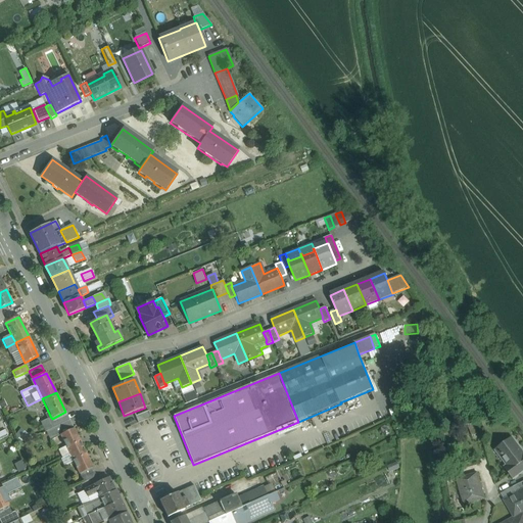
[(148,411),(135,416),(138,423),(151,418),(148,411)]
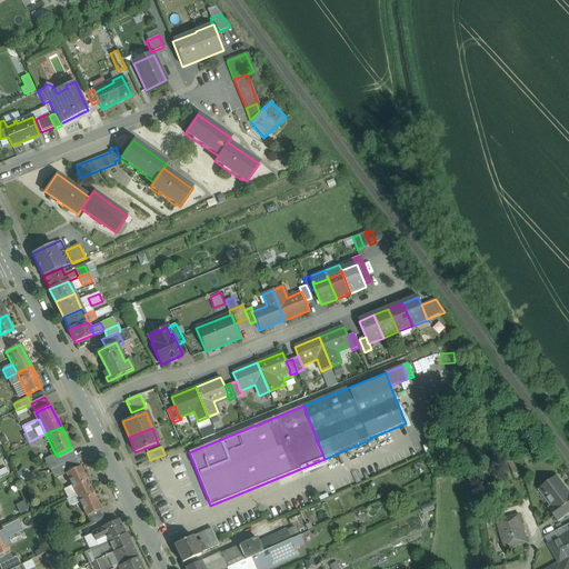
[(71,448),(57,456),(57,455),(53,457),(58,466),(76,458),(76,457),(71,448)]
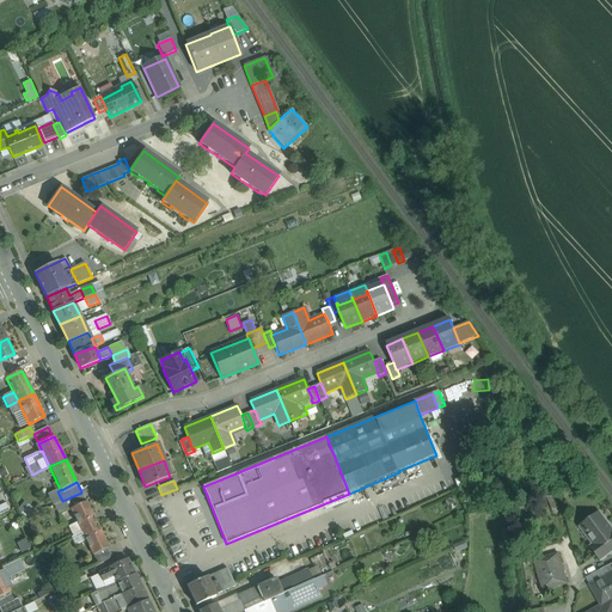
[(62,501),(54,506),(59,515),(71,509),(85,502),(81,493),(62,501)]
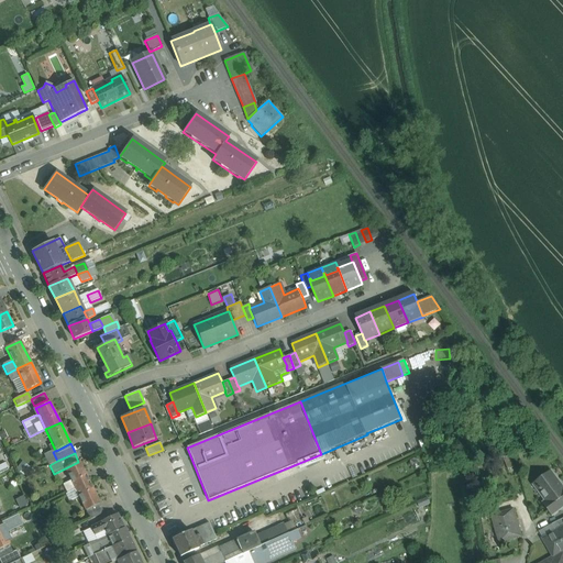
[(509,454),(503,457),(508,470),(515,466),(509,454)]
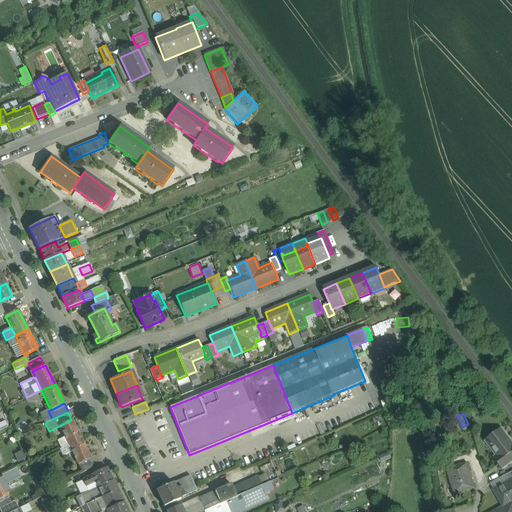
[(71,420),(59,426),(68,445),(81,439),(72,419),(71,420)]
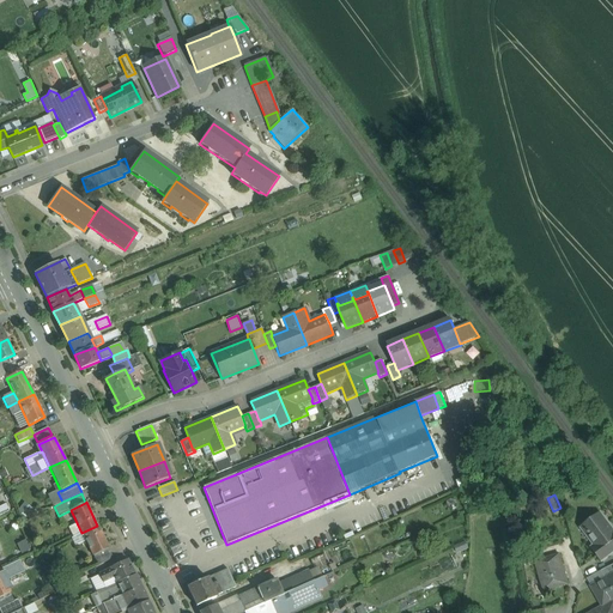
[(612,530),(604,517),(598,522),(595,519),(583,527),(586,534),(587,536),(590,534),(598,544),(594,546),(599,551),(598,551),(599,552),(596,554),(602,562),(612,552),(612,530)]
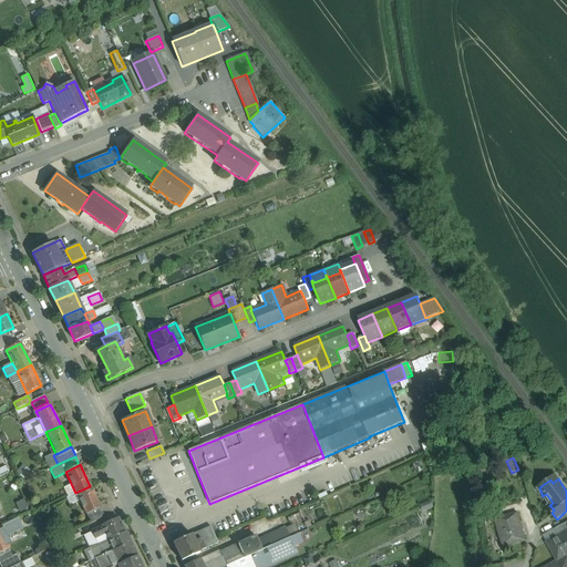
[(90,486),(75,493),(85,514),(100,507),(100,506),(90,486)]
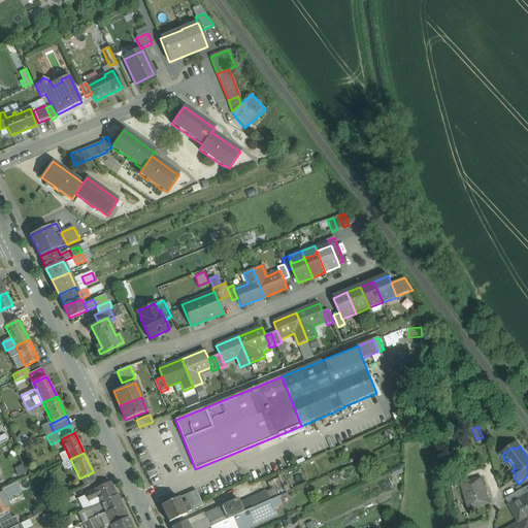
[(93,472),(79,479),(85,488),(97,481),(93,472)]
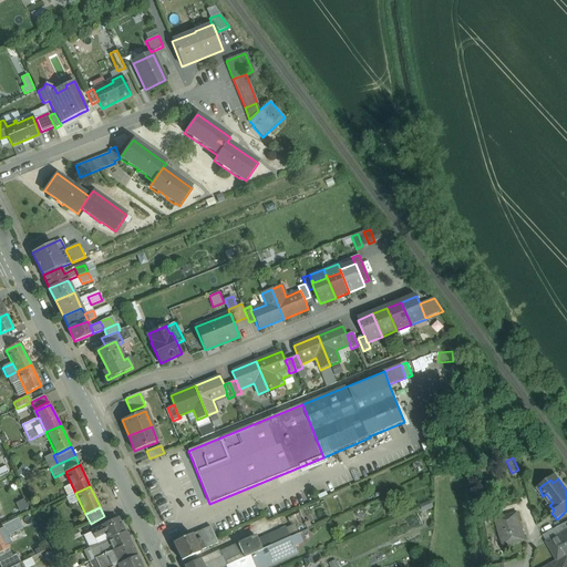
[(496,512),(484,515),(485,523),(495,521),(498,519),(496,512)]
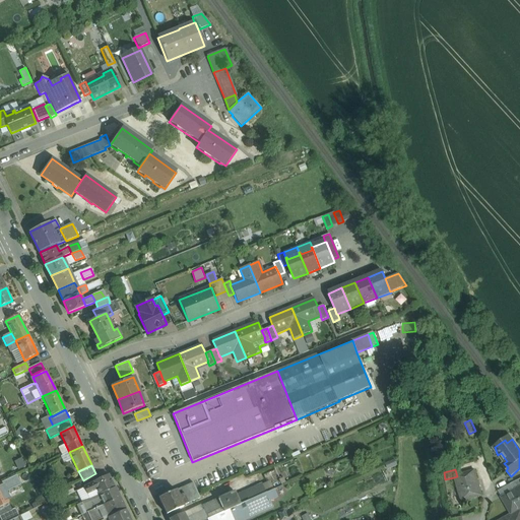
[(457,476),(454,477),(461,502),(481,496),(474,471),(457,476)]
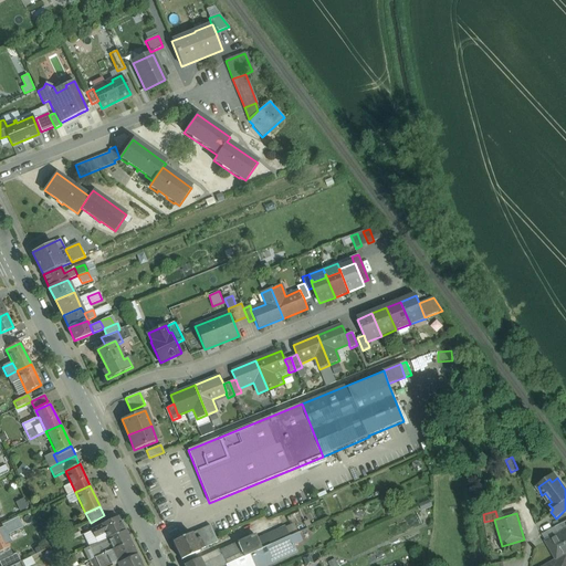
[(117,517),(102,525),(102,526),(92,531),(98,544),(108,538),(125,532),(117,517)]
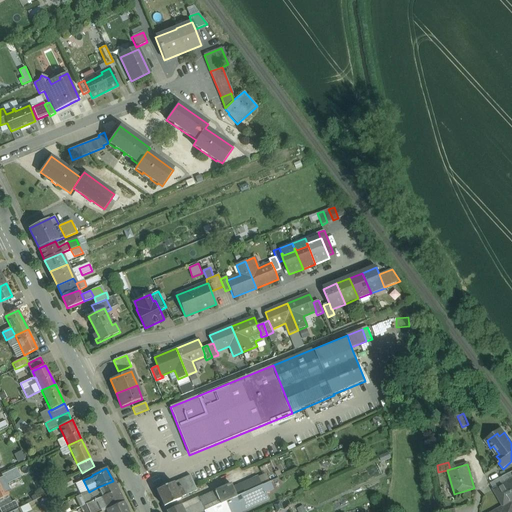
[(15,469),(6,473),(11,482),(19,477),(15,469)]
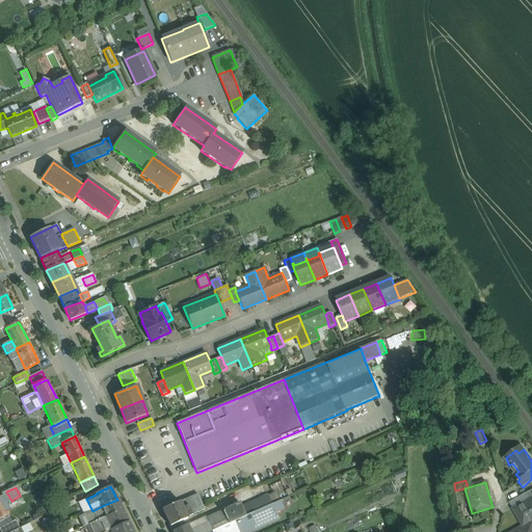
[(531,489),(521,496),(525,503),(531,499),(531,489)]
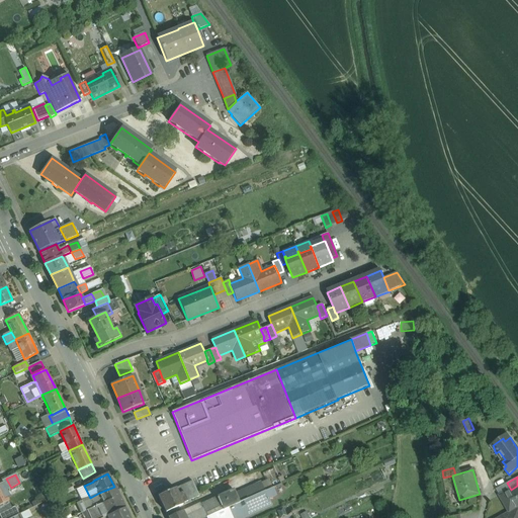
[(8,502),(13,511),(17,509),(20,507),(11,488),(6,479),(0,481),(0,482),(9,502),(8,502)]
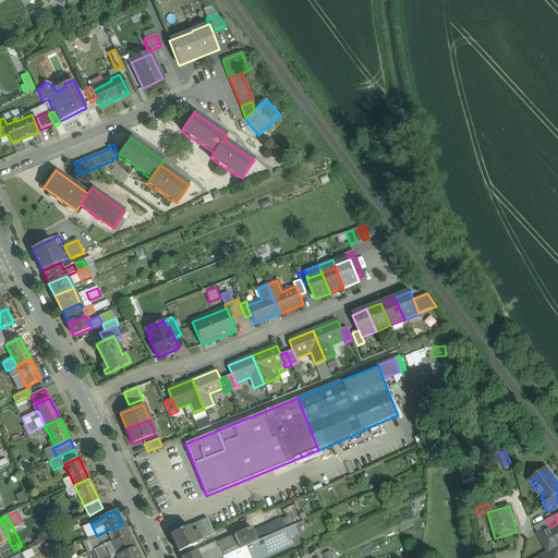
[(280,519),(253,532),(257,542),(292,526),(288,517),(280,520),(280,519)]
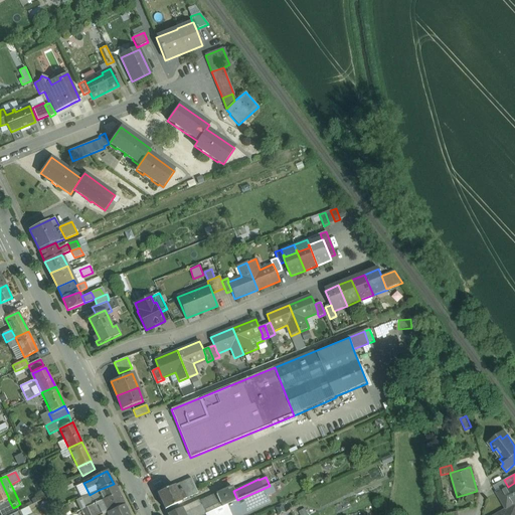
[(190,479),(157,494),(165,510),(181,502),(181,501),(198,494),(191,478),(190,479)]
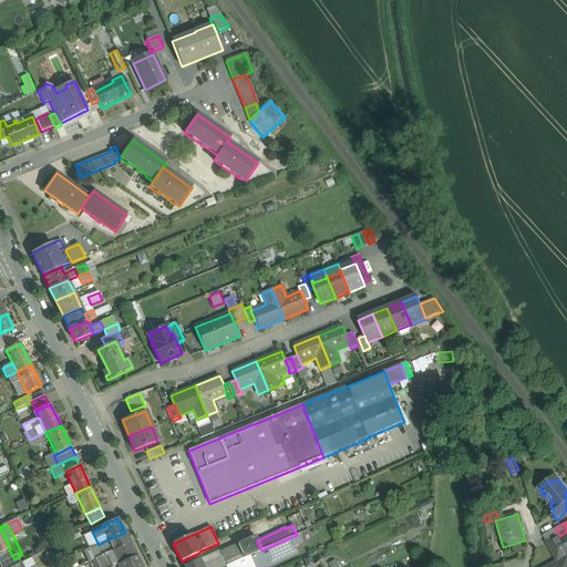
[(0,527),(0,554),(9,549),(10,549),(0,527)]
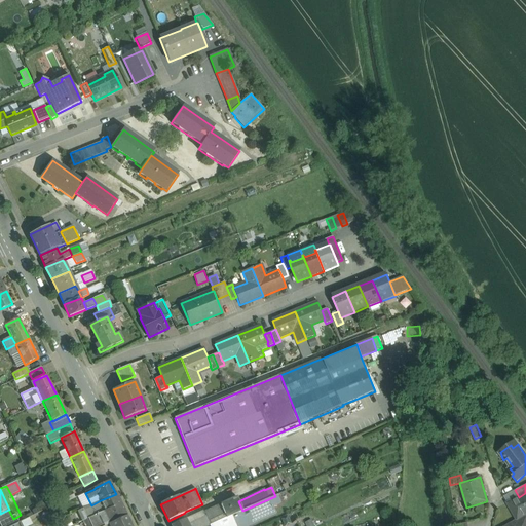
[(72,492),(59,498),(62,504),(75,498),(72,492)]
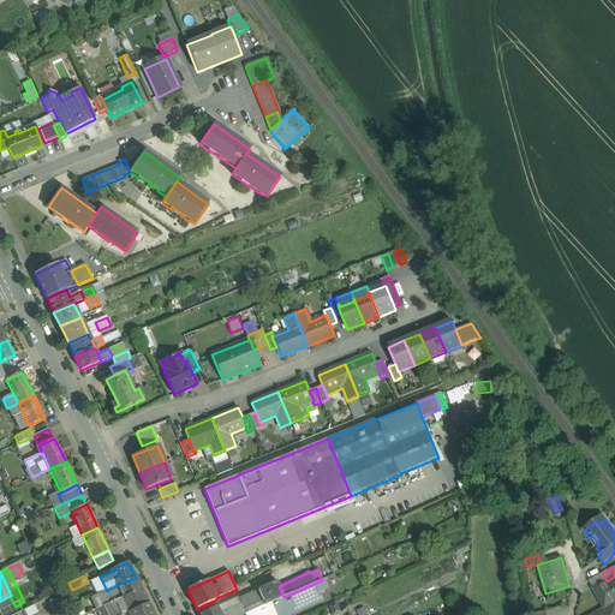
[(614,577),(607,581),(593,589),(604,609),(614,603),(614,577)]
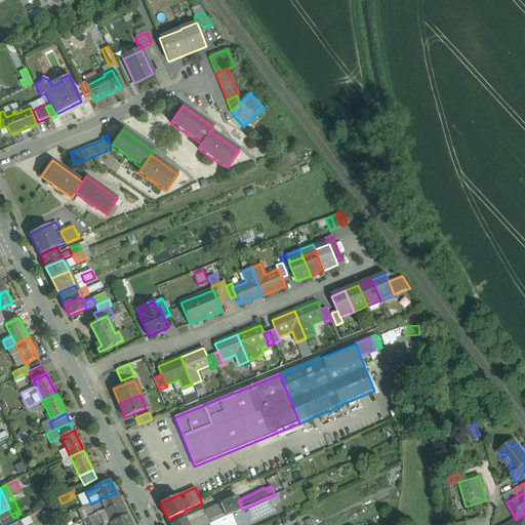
[(116,493),(101,499),(103,503),(106,510),(121,503),(116,493)]
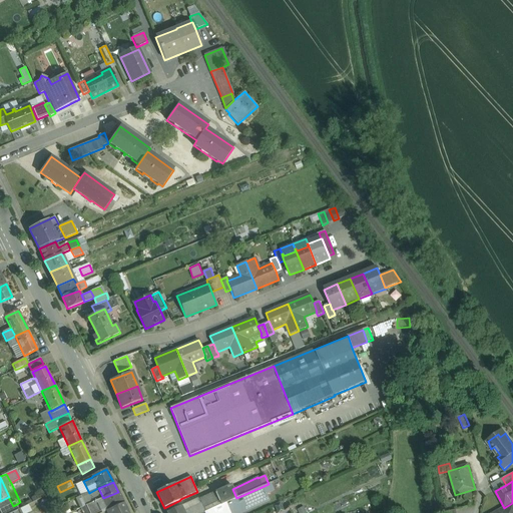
[(205,512),(204,512),(240,512),(269,501),(266,494),(273,490),(270,483),(269,484),(236,498),(205,512)]
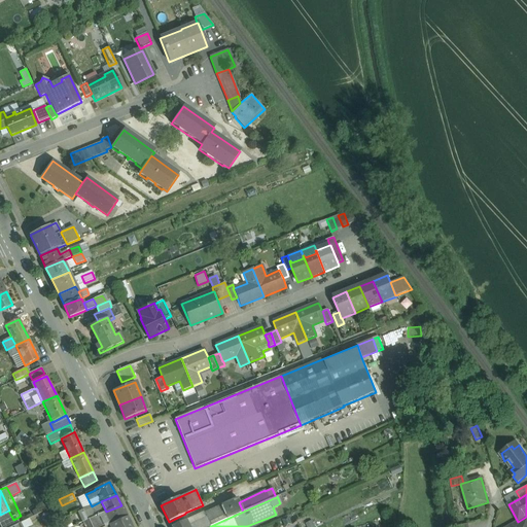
[(238,498),(205,514),(207,518),(211,526),(243,512),(239,502),(238,498)]
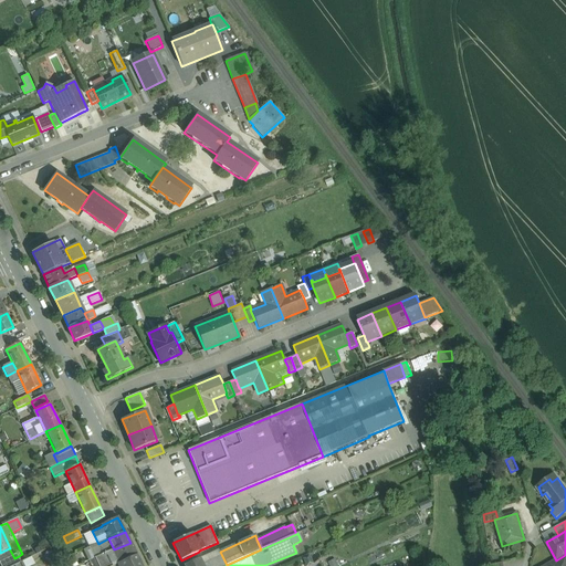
[(111,543),(102,547),(101,545),(97,547),(91,549),(91,551),(94,558),(113,551),(114,549),(111,543)]
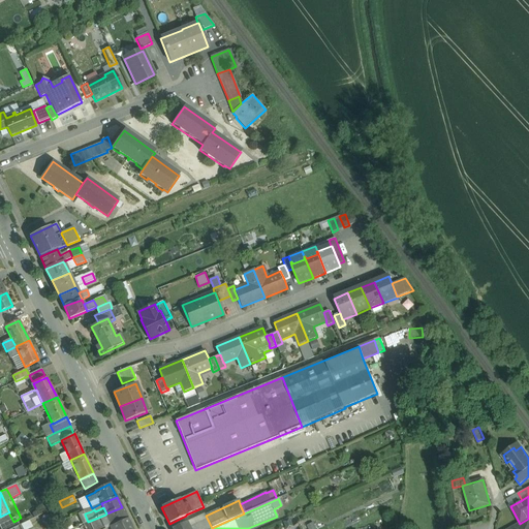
[(106,514),(105,515),(111,527),(128,520),(122,507),(106,514)]
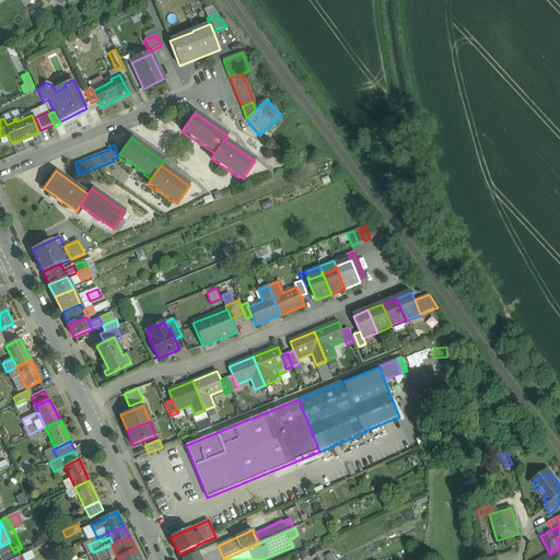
[(9,543),(0,547),(0,556),(1,559),(12,559),(21,556),(19,550),(14,552),(9,543)]
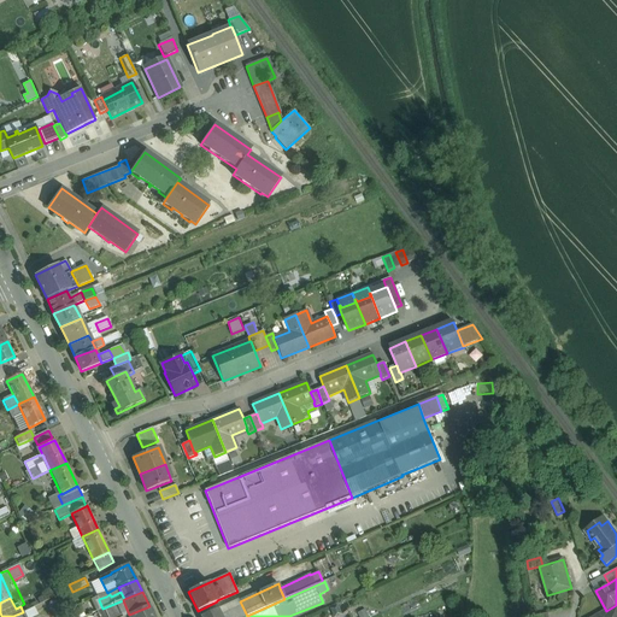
[(99,600),(88,605),(92,613),(103,609),(99,600)]
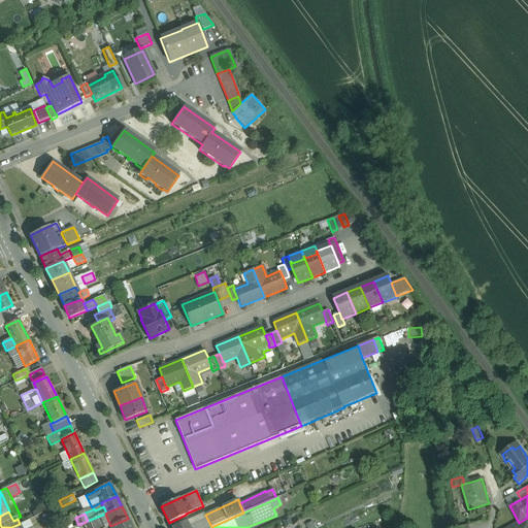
[(105,514),(88,521),(91,527),(105,527),(110,526),(105,514)]
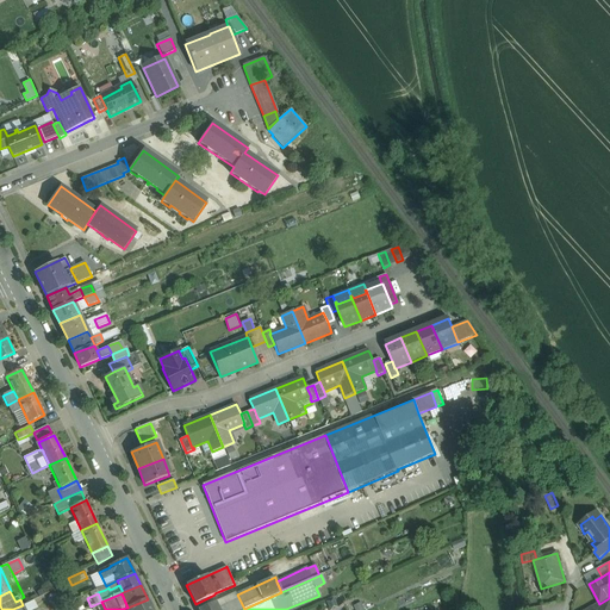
[(609,609),(609,598),(599,604),(589,609),(609,609)]
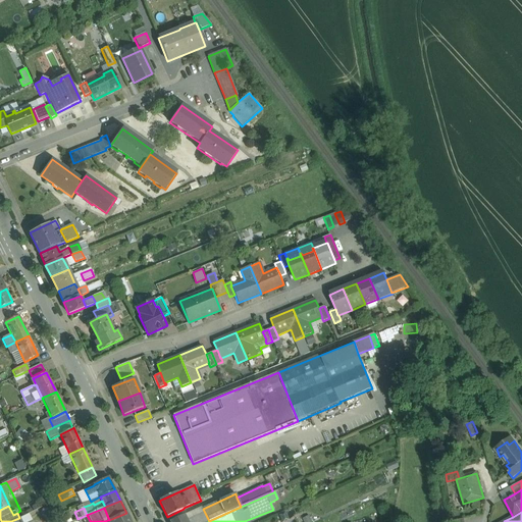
[(129,521),(126,513),(109,520),(110,521),(129,521)]
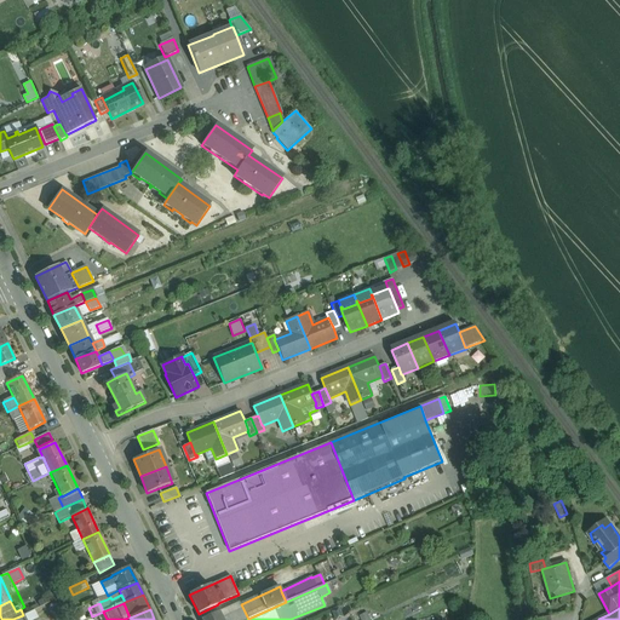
[(244,609),(231,614),(234,619),(245,619),(247,619),(248,619),(244,609)]
